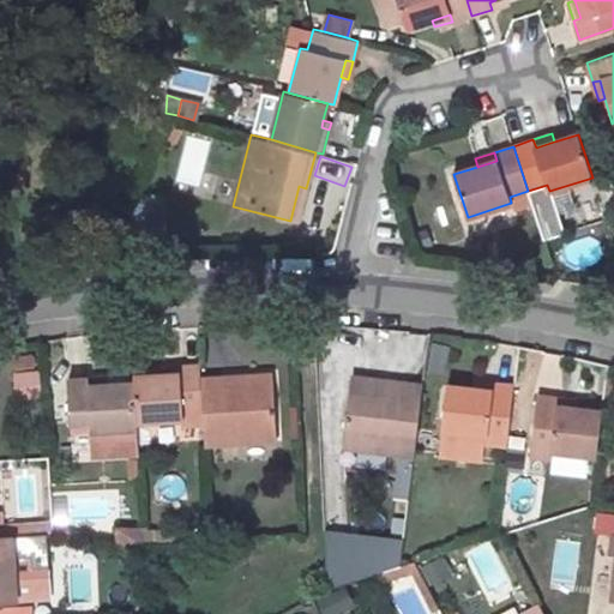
[(299,186),(290,221),(296,222),(306,188),(299,186)]
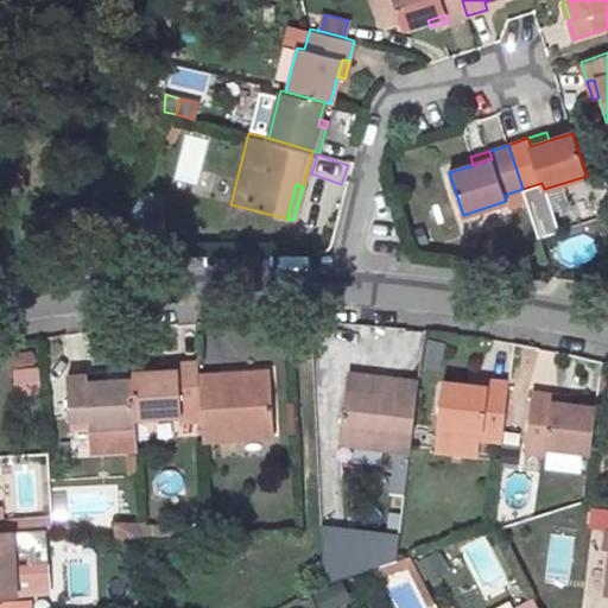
[(71,211),(50,215),(51,229),(74,226),(71,211)]
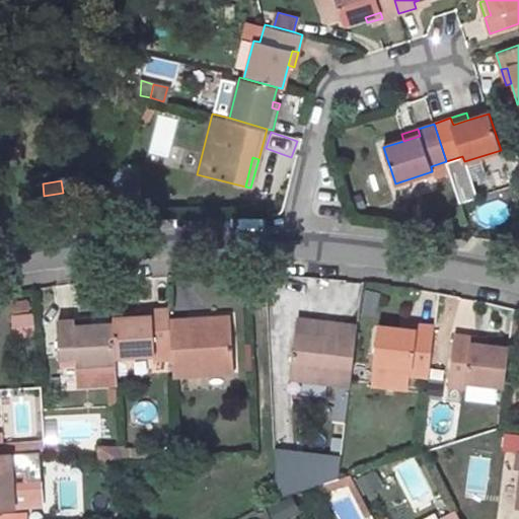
[(114,317),(114,322),(116,357),(154,355),(154,349),(171,349),(169,318),(169,307),(150,308),(151,315),(137,316),(114,317)]
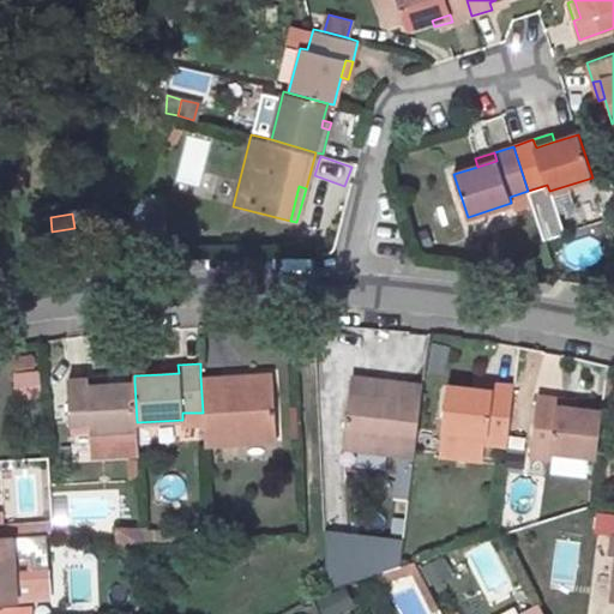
[(179,373),(178,365),(162,366),(162,374),(179,373)]
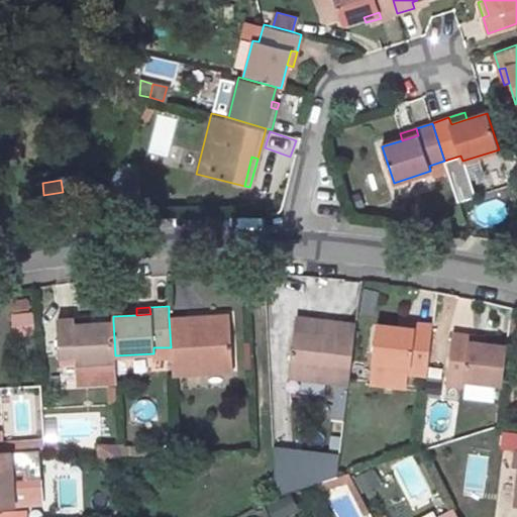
[(34,313),(12,313),(11,333),(33,333),(34,313)]
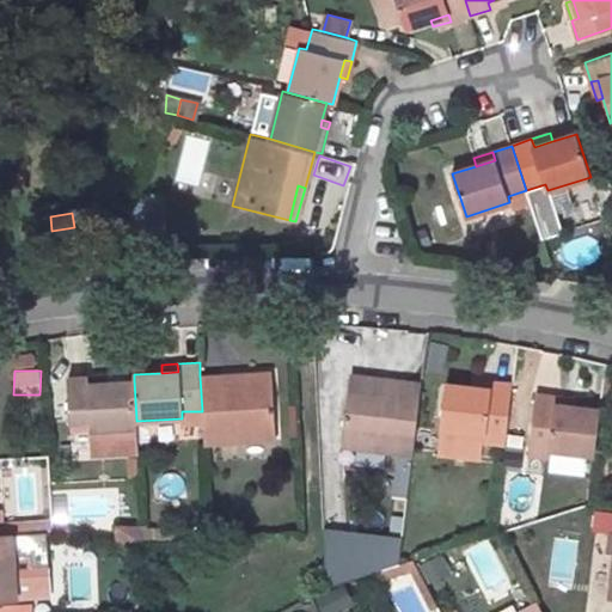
[(200,375),(202,411),(203,444),(276,439),(273,380),(238,381),(238,374),(200,375)]
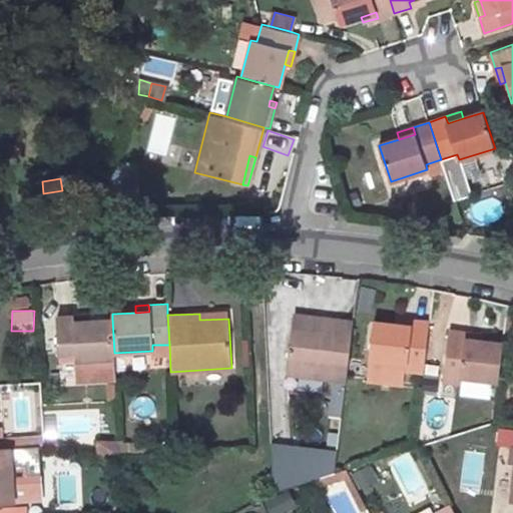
[(293,324),(321,328),(323,318),(294,314),(293,324)]
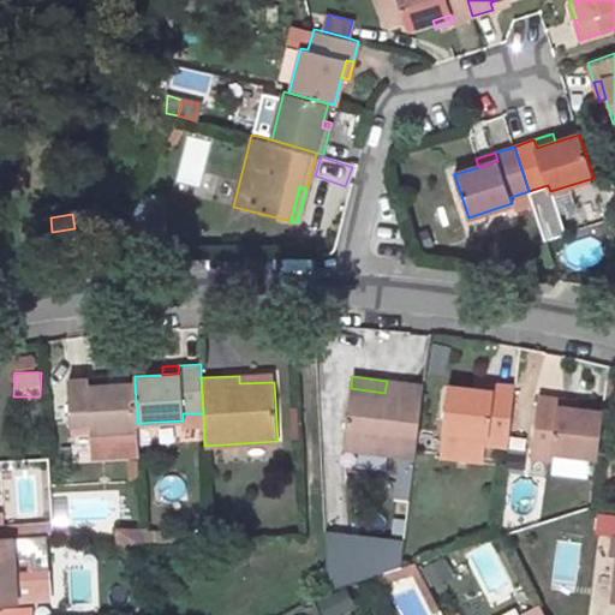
[(135,382),(107,383),(88,384),(88,377),(67,378),(70,425),(72,425),(90,425),(90,431),(127,429),(137,429),(137,423),(135,382)]
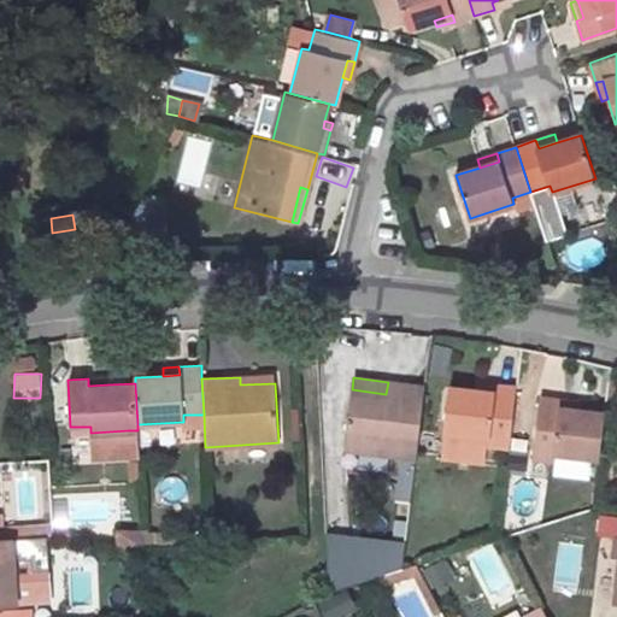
[(386,394),(352,389),(344,450),(416,458),(424,386),(388,382),(386,394)]
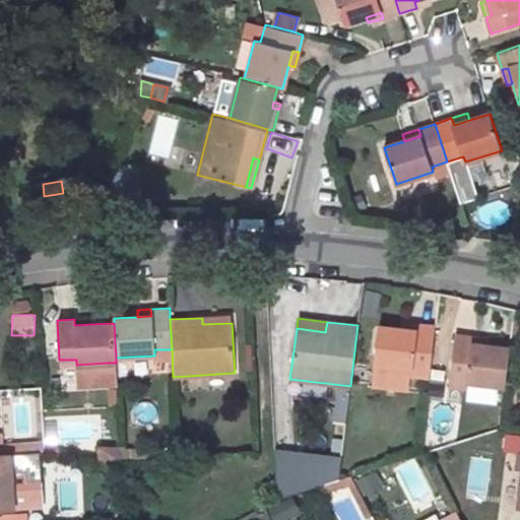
[(417,323),(402,322),(401,329),(416,330),(417,323)]
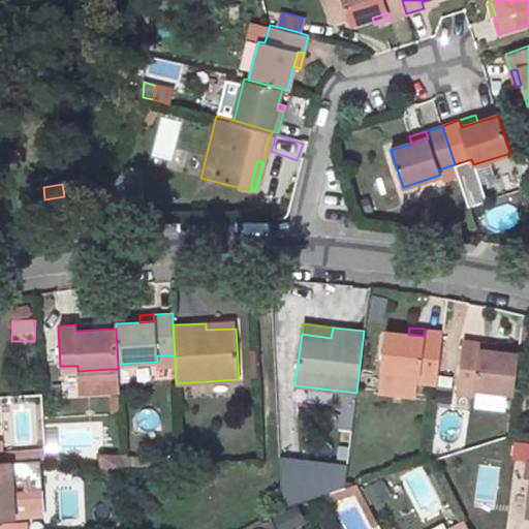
[(418,381),(436,383),(442,332),(425,329),(424,336),(408,335),(384,332),(380,371),(418,376),(418,381)]
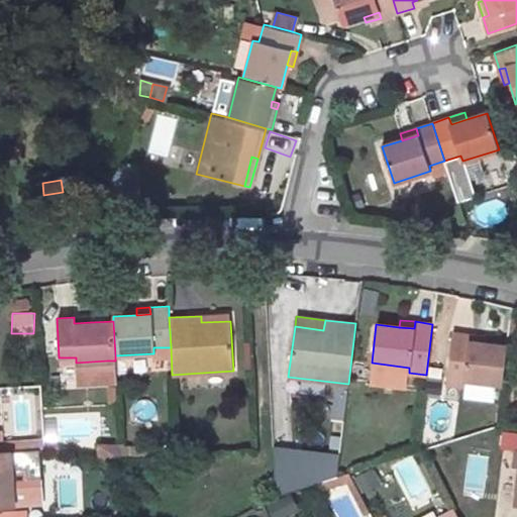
[(462,386),(463,380),(502,384),(506,344),(484,342),(469,341),(469,335),(450,333),(444,384),(462,386)]
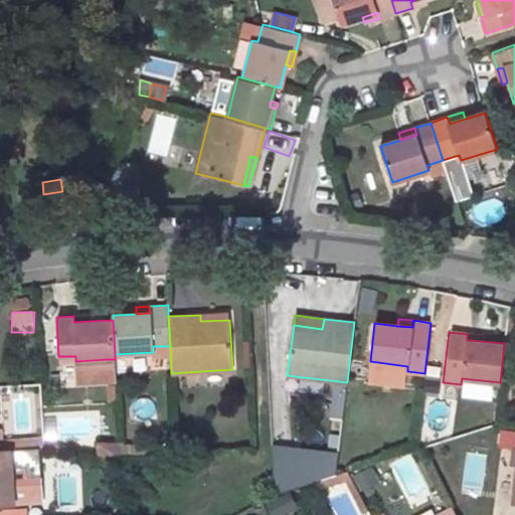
[(60,356),(61,376),(108,373),(107,359),(75,361),(75,356),(60,356)]
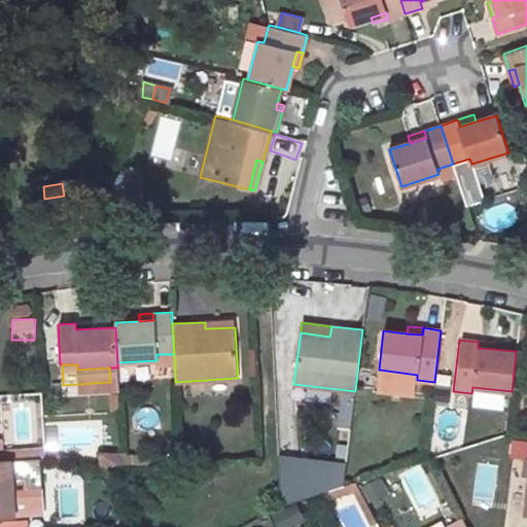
[(341,396),(339,427),(351,428),(354,397),(341,396)]
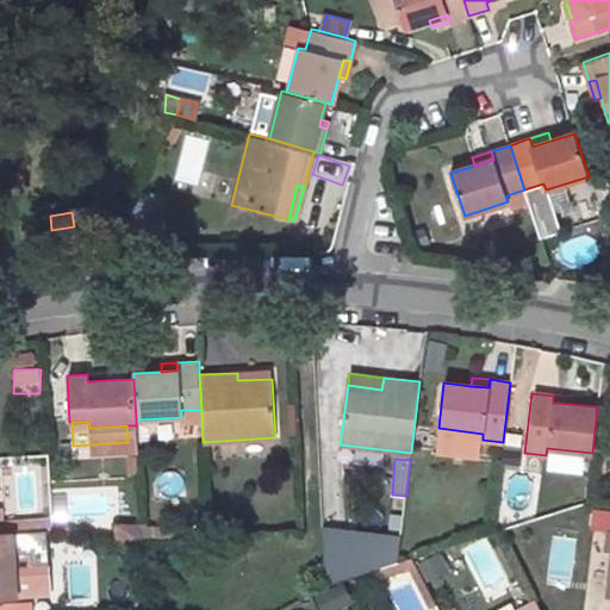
[(12,518),(12,531),(47,531),(47,518),(12,518)]
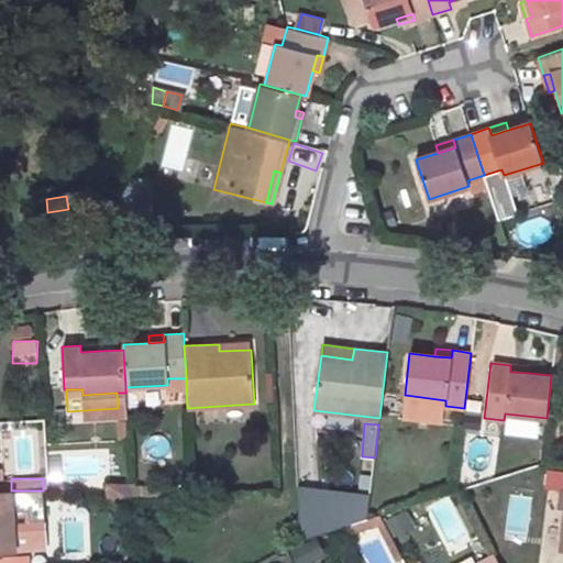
[(106,485),(106,499),(157,500),(158,486),(106,485)]
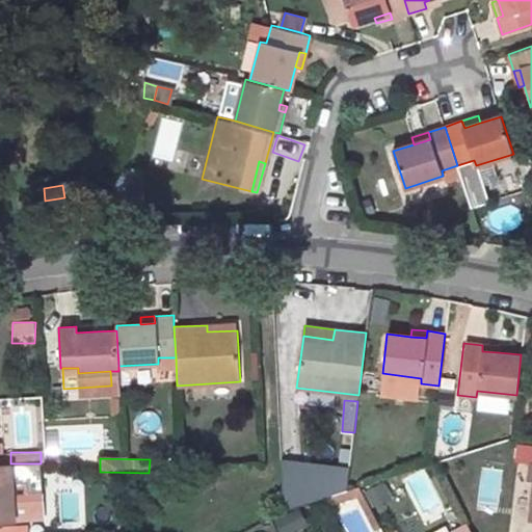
[(0,521),(15,521),(15,519),(30,517),(28,482),(7,482),(6,462),(0,462),(0,521)]
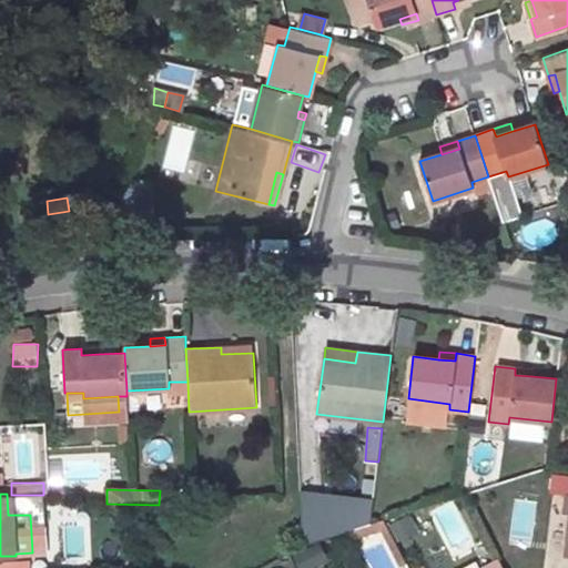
[(302,535),(372,536),(373,496),(302,495),(302,535)]
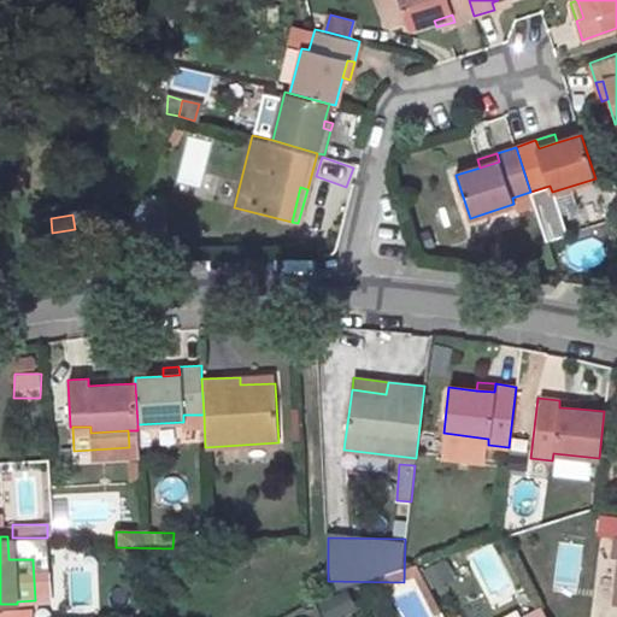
[(325,616),(351,616),(359,613),(351,597),(322,611),(325,616)]
